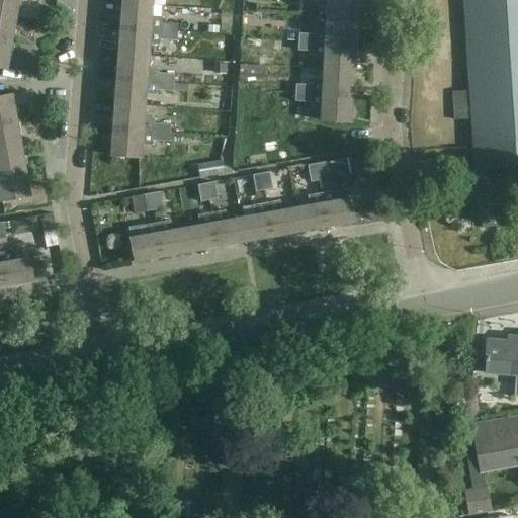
[(0,0),(0,15),(17,18),(20,0),(0,0)]
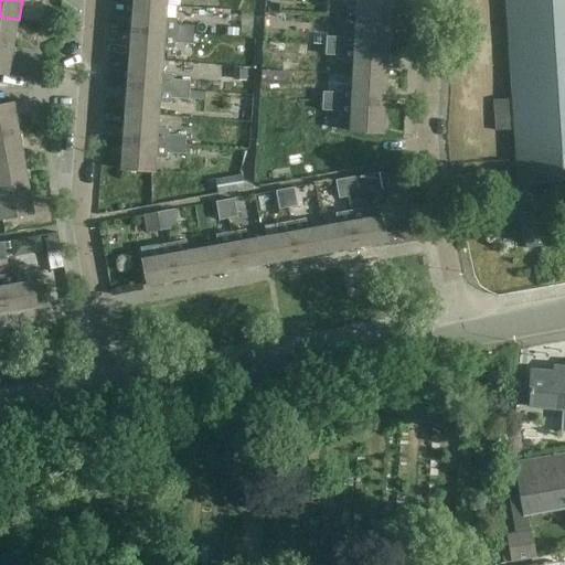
[(356,20),(391,22),(392,0),(329,0),(347,1),(347,8),(358,8),(356,20)]
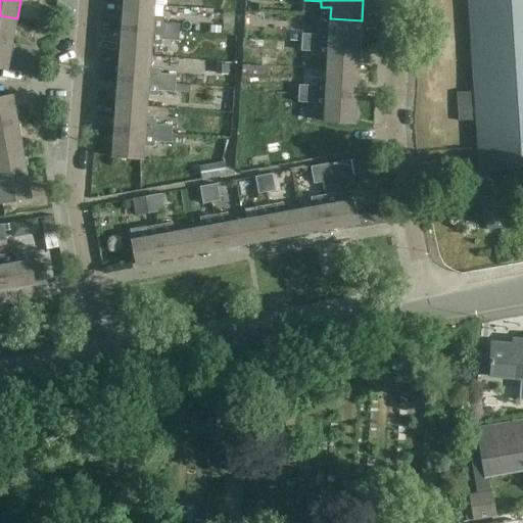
[(522,0),(469,0),(480,171),(522,168),(522,0)]
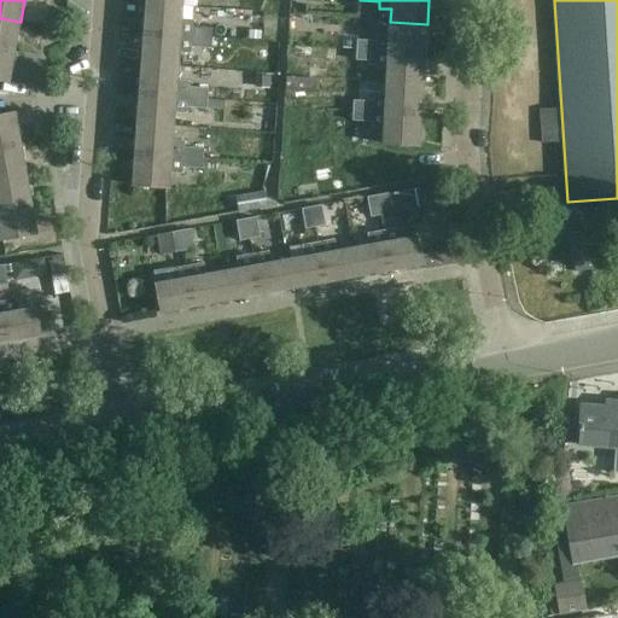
[(144,33),(213,38),(214,28),(194,27),(196,21),(182,19),(184,5),(146,3),(144,33)]
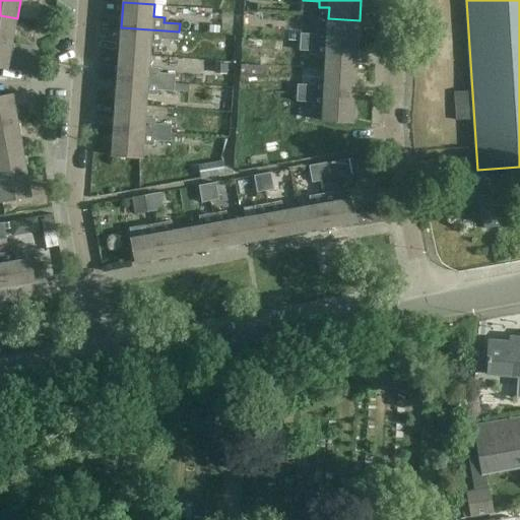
[(0,41),(13,44),(17,18),(0,15),(0,41)]
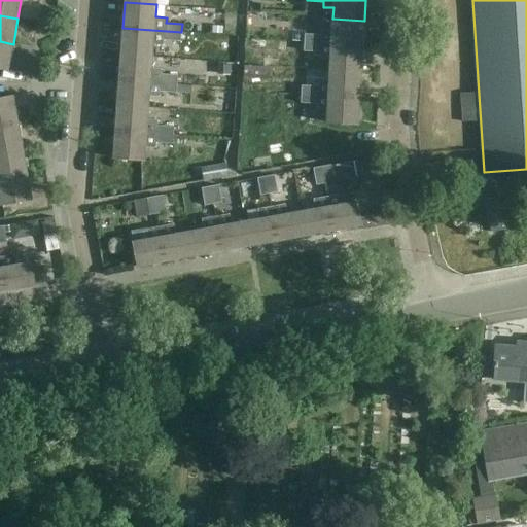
[(305,43),(363,46),(364,21),(332,19),(331,30),(321,29),(321,35),(305,34),(305,43)]
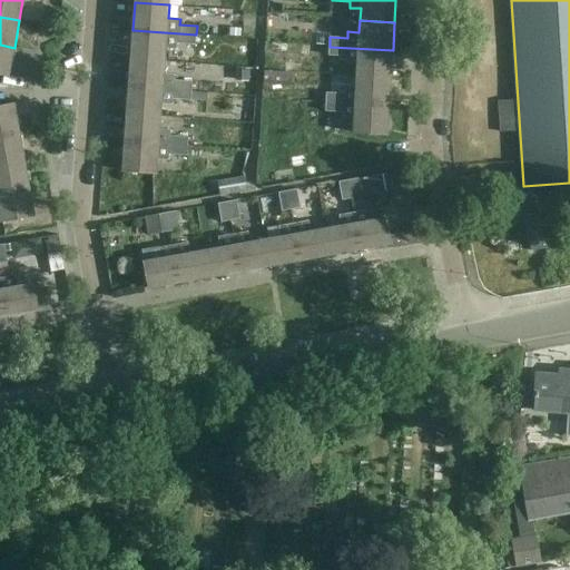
[(130,58),(166,61),(166,49),(177,50),(178,43),(196,45),(196,35),(133,30),(130,58)]
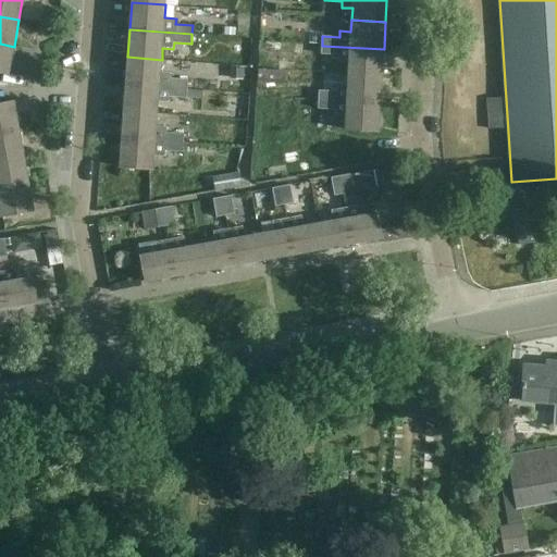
[(0,72),(10,74),(14,47),(0,44),(0,72)]
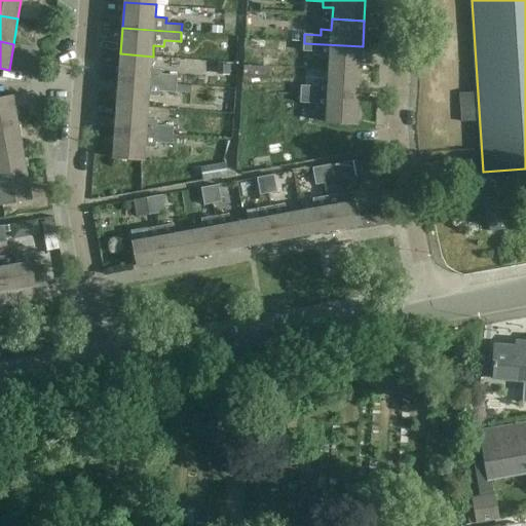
[(329,70),(361,72),(363,46),(304,43),(303,51),(320,52),(320,59),(330,59),(329,70)]
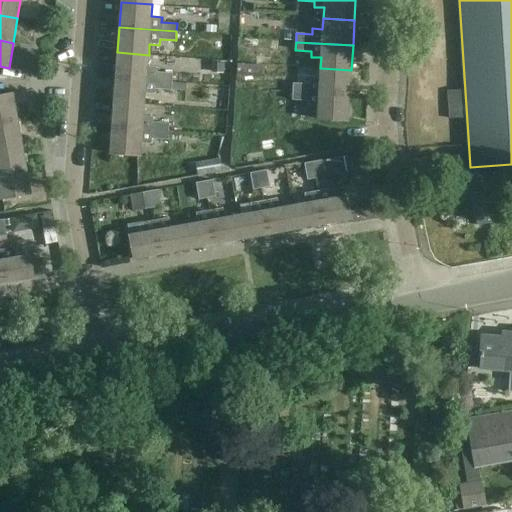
[(115,77),(173,82),(173,73),(157,72),(157,67),(148,66),(149,55),(117,52),(115,77)]
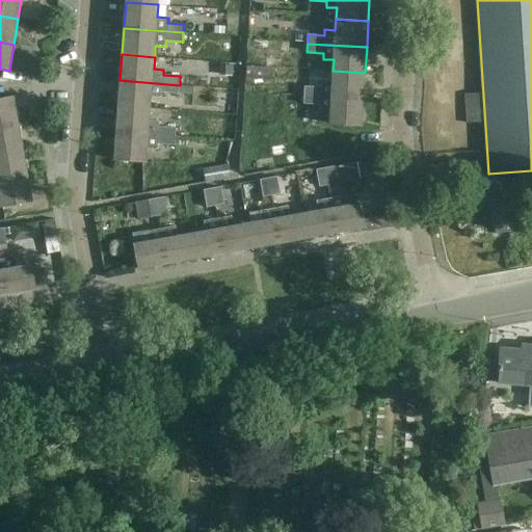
[(267,72),(268,84),(283,84),(283,71),(267,72)]
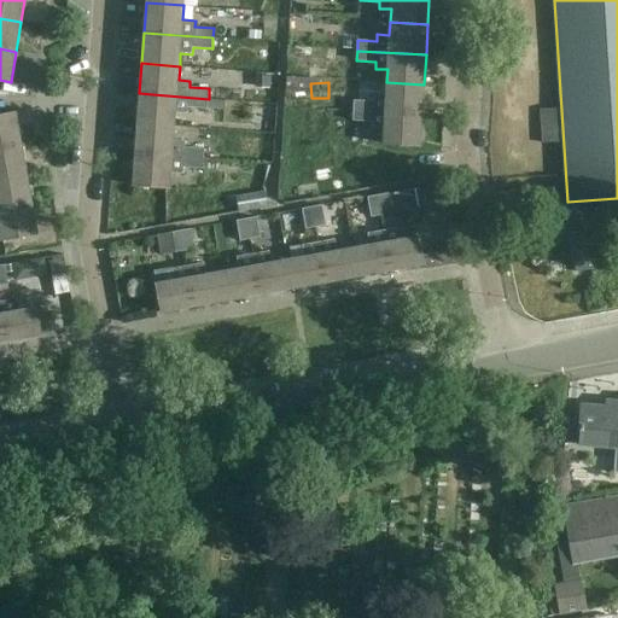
[(353,111),(423,115),(424,85),(386,82),(385,95),(374,94),(373,101),(354,100),(353,111)]
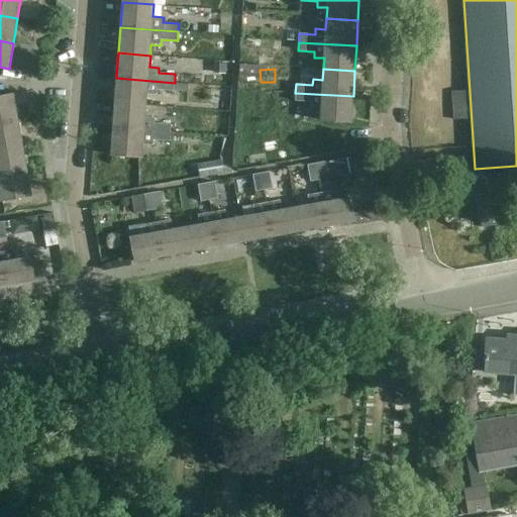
[(114,103),(146,106),(147,94),(158,95),(158,89),(174,91),(175,83),(116,78),(114,103)]
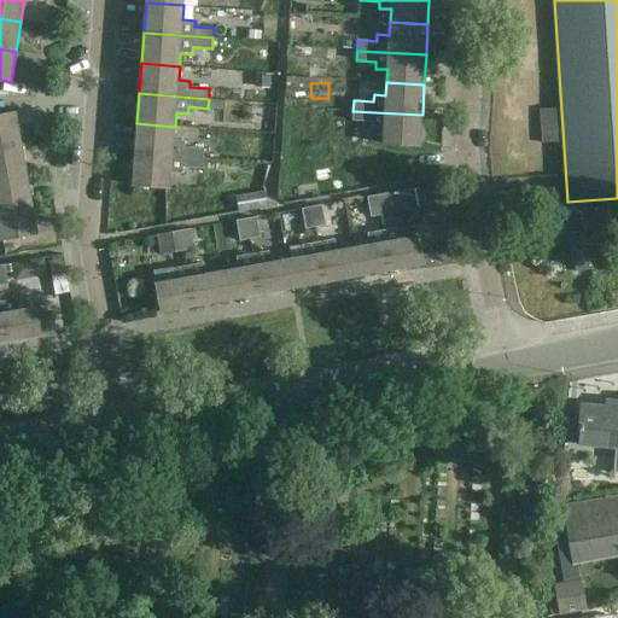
[(423,115),(353,111),(353,121),(372,122),(372,128),(383,129),(383,144),(420,146),(423,115)]
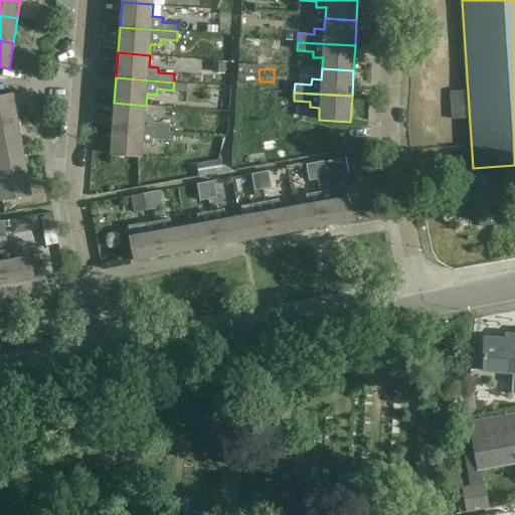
[(0,123),(18,120),(13,94),(0,96),(0,123)]
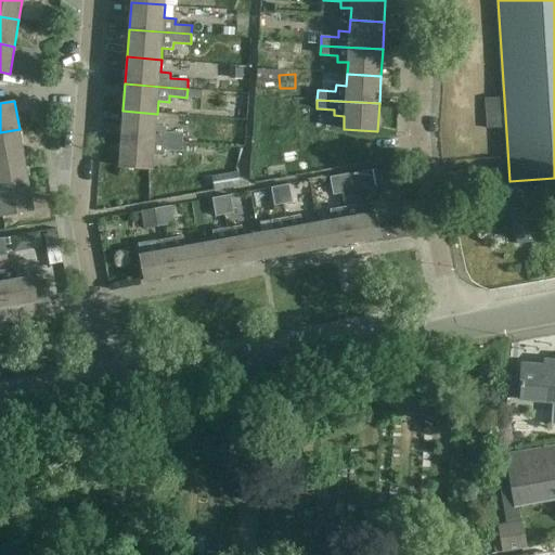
[(121,139),(183,143),(184,133),(167,132),(167,126),(156,126),(157,114),(123,111),(121,139)]
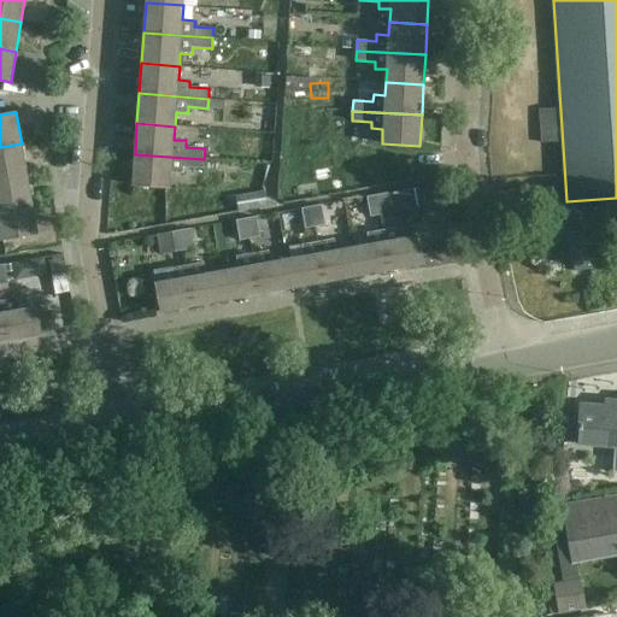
[(0,177),(27,174),(22,144),(0,147),(0,177)]
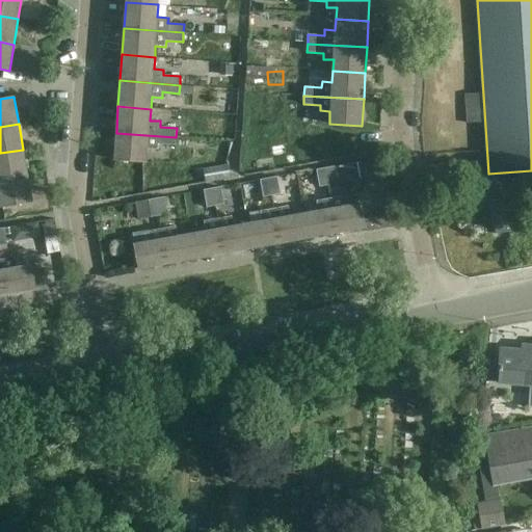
[(176,137),(116,133),(114,159),(147,162),(148,149),(158,150),(159,144),(176,145),(176,137)]
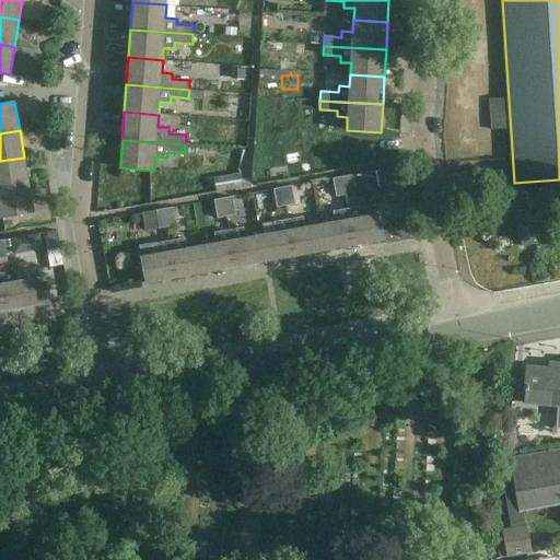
[(198,143),(186,142),(186,153),(197,154),(198,143)]
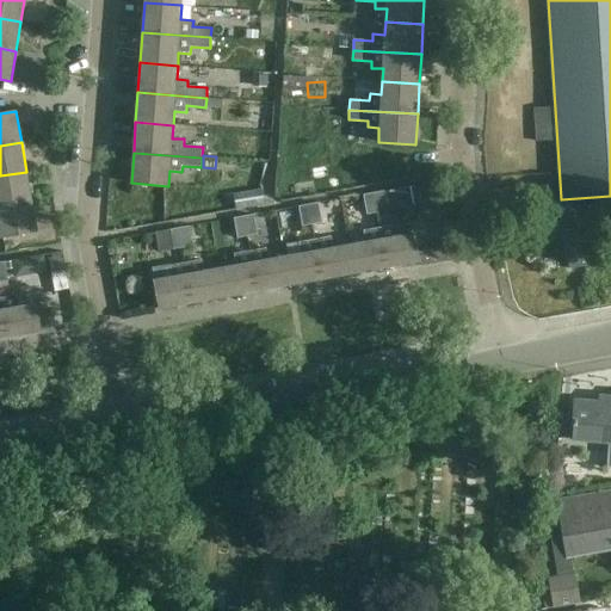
[(26,172),(0,176),(0,207),(32,202),(26,172)]
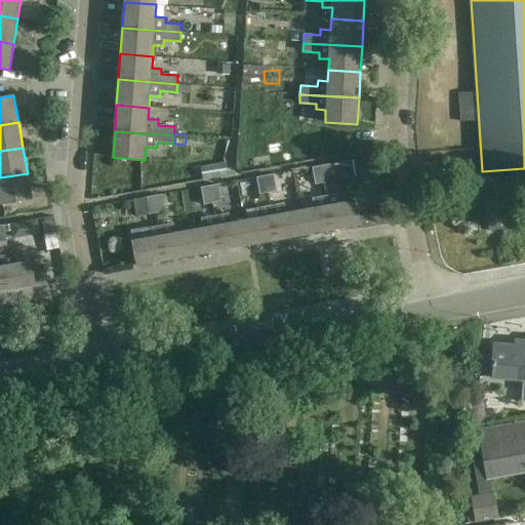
[(200,166),(203,179),(228,175),(225,161),(200,166)]
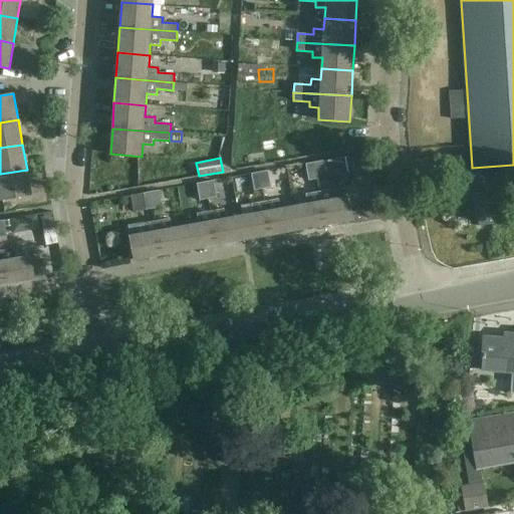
[(345,158),(323,162),(326,178),(329,178),(348,174),(345,158)]
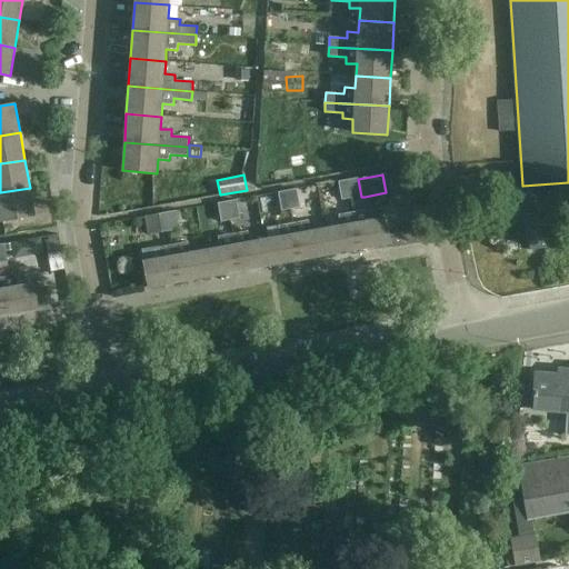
[(361,197),(358,179),(348,180),(351,199),(355,212),(361,249),(392,243),(387,218),(371,220),(369,210),(367,210),(365,197),(361,197)]
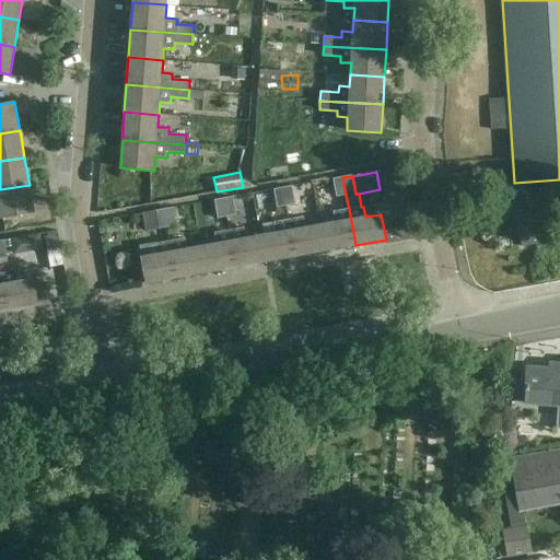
[(346,196),(342,177),(334,179),(337,197),(346,196)]
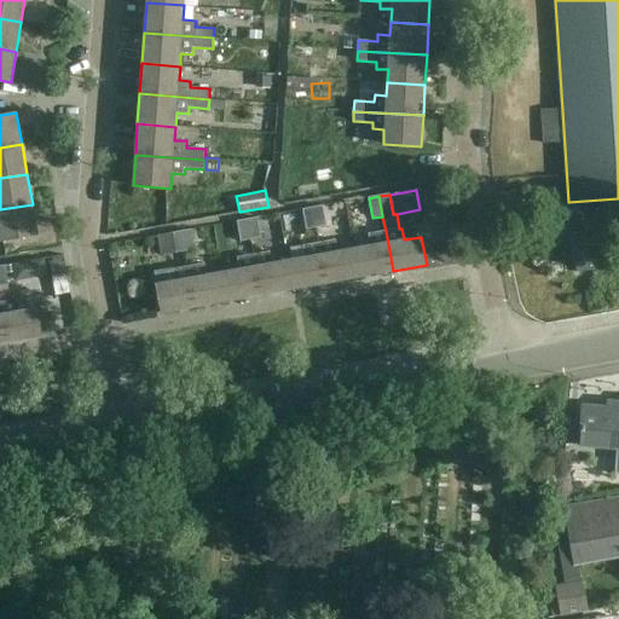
[(0,236),(1,242),(39,235),(33,204),(0,209),(0,236)]
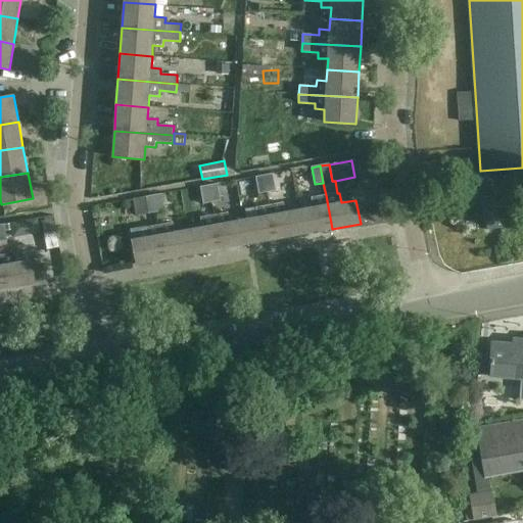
[(273,174),(265,176),(268,192),(276,191),(273,174)]
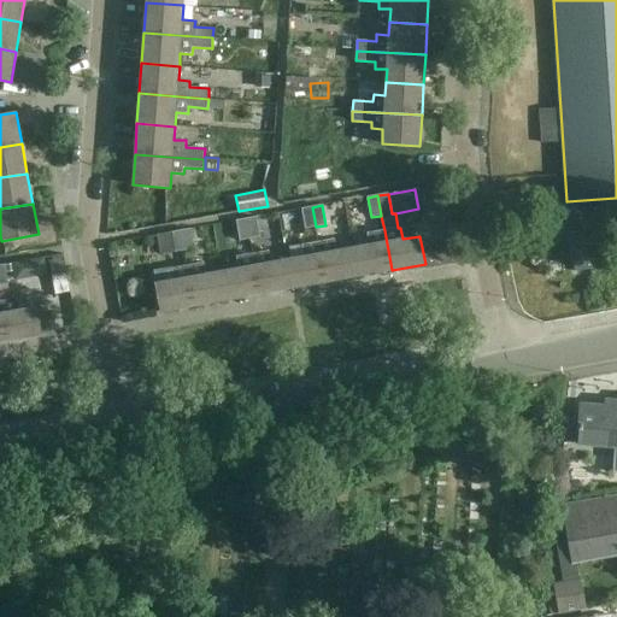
[(316,227),(312,207),(301,209),(305,229),(316,227)]
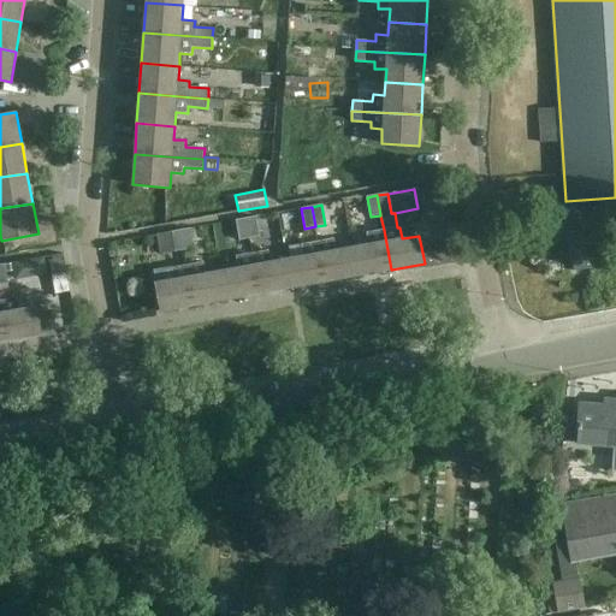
[(256,217),(246,219),(249,238),(260,237),(256,217)]
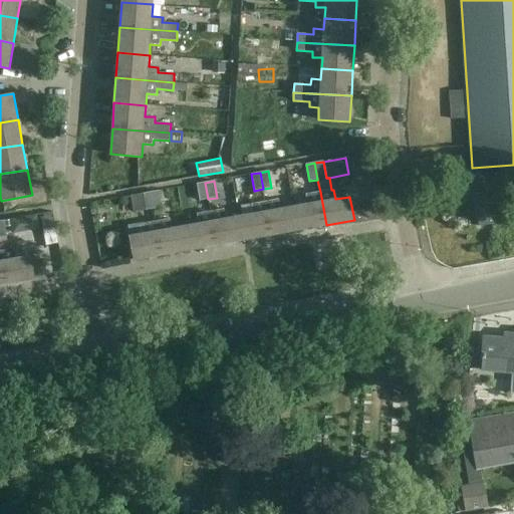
[(208,199),(205,183),(197,184),(200,201),(208,199)]
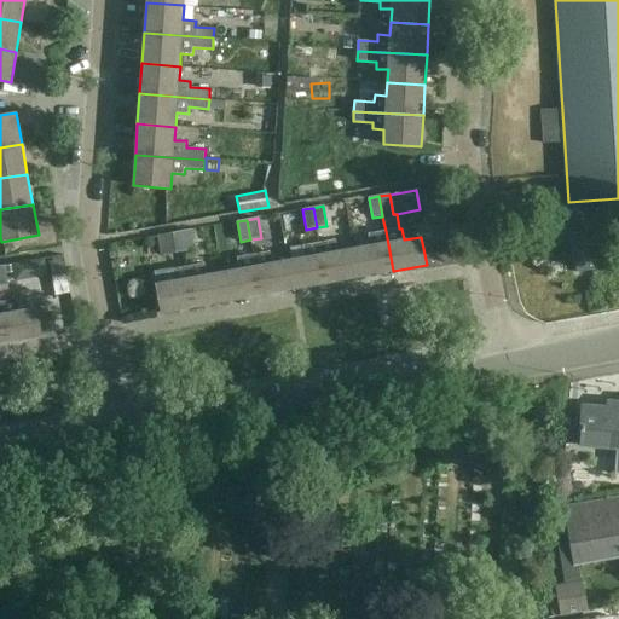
[(192,230),(181,231),(185,252),(196,249),(194,233),(192,230)]
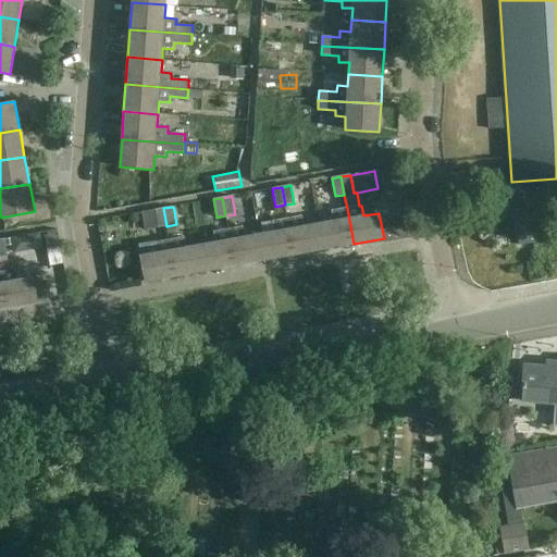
[(163,208),(155,210),(158,227),(166,226),(163,208)]
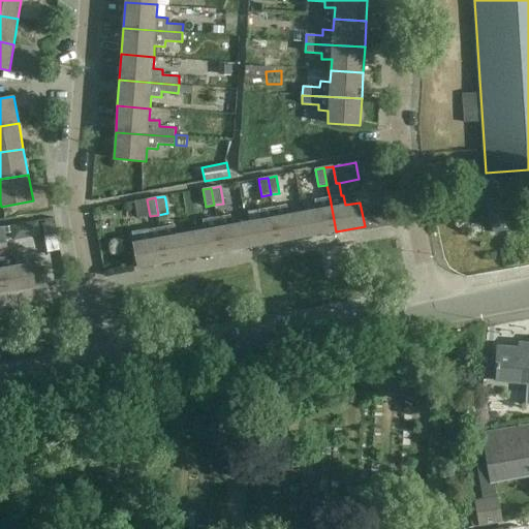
[(303,212),(307,237),(336,231),(330,197),(315,199),(317,210),(303,212)]
